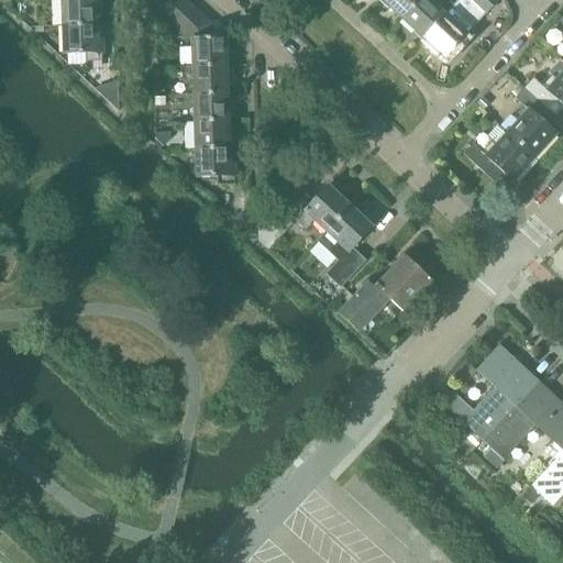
[(63,29),(98,28),(97,18),(101,18),(100,3),(97,3),(96,0),(62,0),(63,29)]
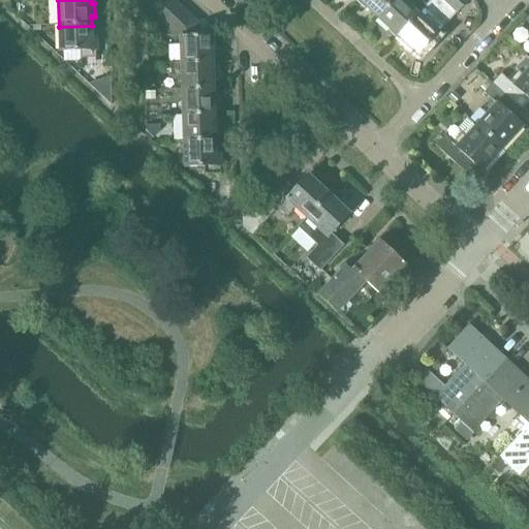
[(161,25),(179,5),(173,0),(164,0),(151,14),(161,25)]
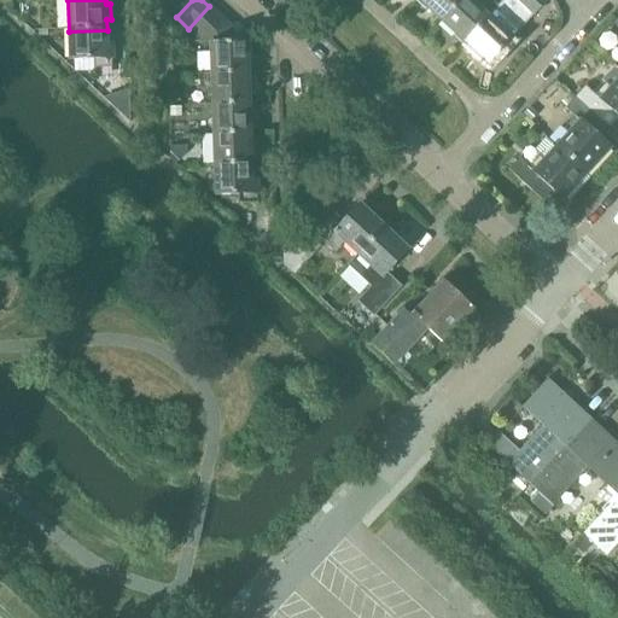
[(441,22),(460,0),(419,0),(417,4),(425,12),(427,10),(441,22)]
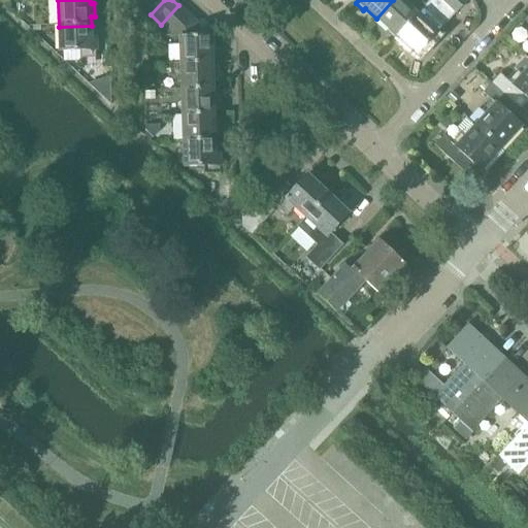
[(393,0),(376,19),(389,31),(387,33),(394,39),(418,14),(431,0),(393,0)]
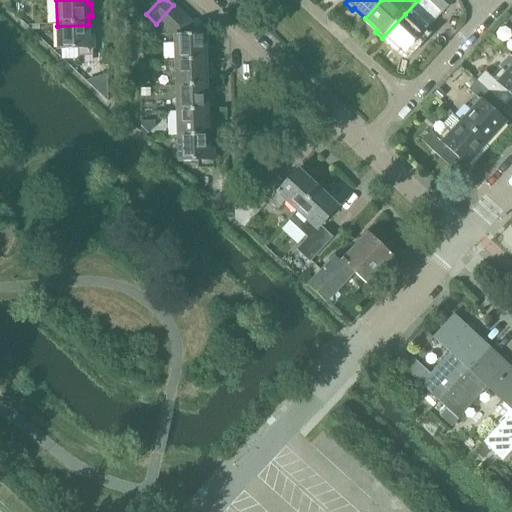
[(404,54),(453,1),(452,0),(418,0),(405,14),(382,38),(390,45),(392,43),(404,54)]
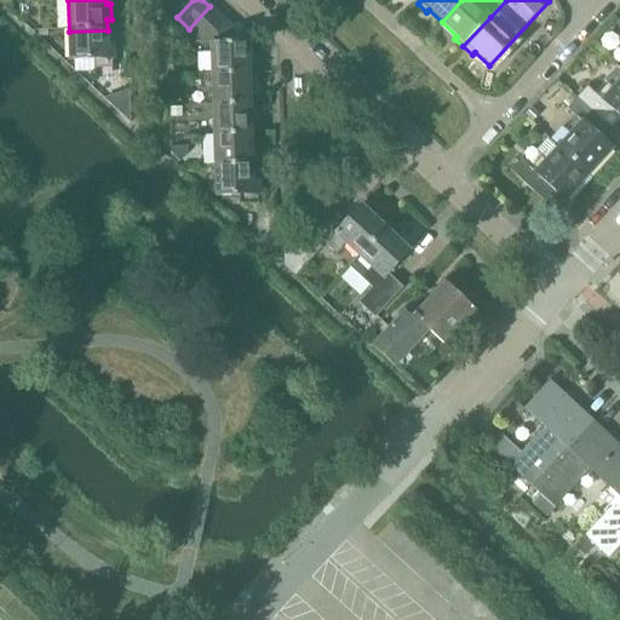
[(210,6),(189,29),(201,40),(222,17),(210,6)]
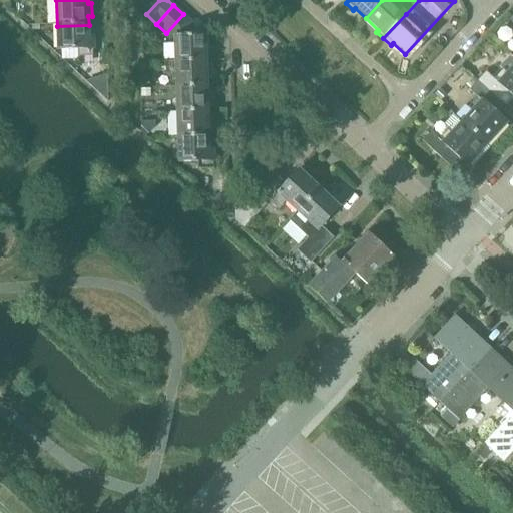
[(183,14),(166,33),(167,36),(173,36),(174,62),(174,63),(205,62),(205,53),(209,52),(208,40),(205,40),(205,36),(192,36),(191,21),(183,14)]
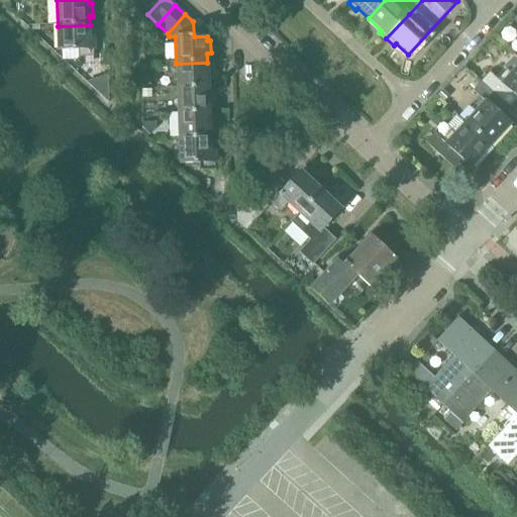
[(90,25),(58,26),(58,50),(73,49),(74,59),(89,59),(89,50),(90,50),(90,40),(93,40),(93,28),(90,28),(90,25)]
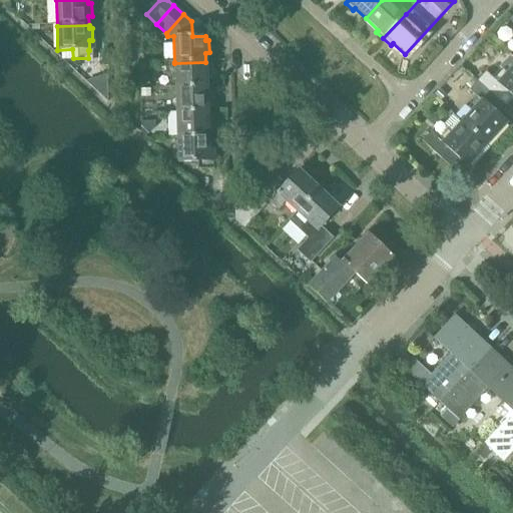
[(164,76),(174,76),(175,88),(206,87),(206,78),(210,78),(209,65),(205,65),(205,62),(174,63),(174,62),(163,62),(164,76)]
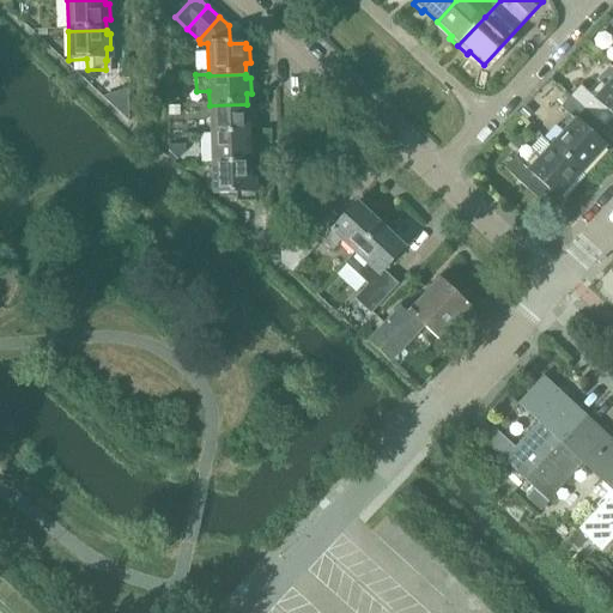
[(612,78),(605,87),(600,83),(589,95),(580,86),(570,96),(593,117),(602,107),(612,116),(612,78)]
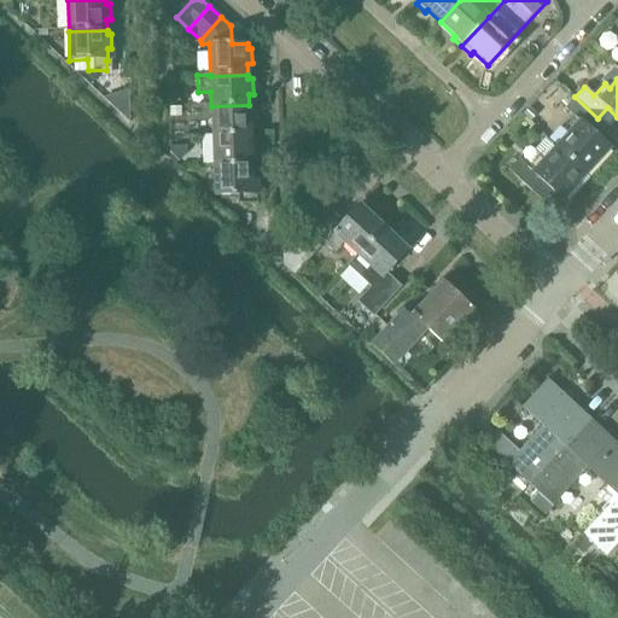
[(549,139),(557,145),(555,146),(584,174),(608,149),(588,129),(598,118),(575,97),(565,108),(575,117),(563,129),(560,127),(549,139)]
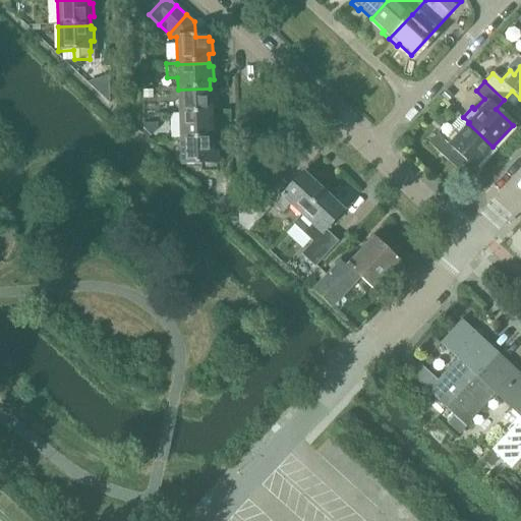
[(109,104),(109,87),(95,91),(109,104)]
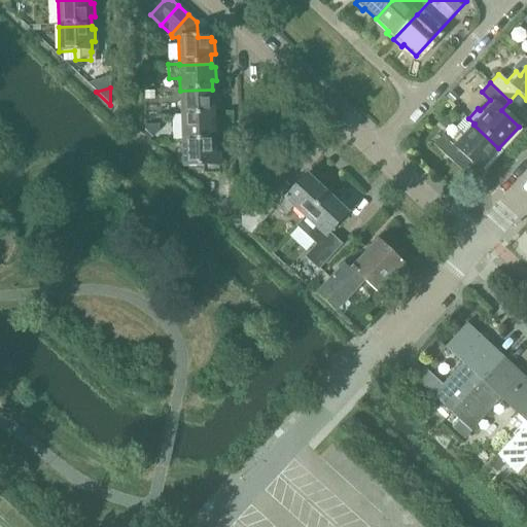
[(181,116),(213,115),(213,105),(217,105),(216,93),(212,93),(212,90),(180,91),(181,116)]
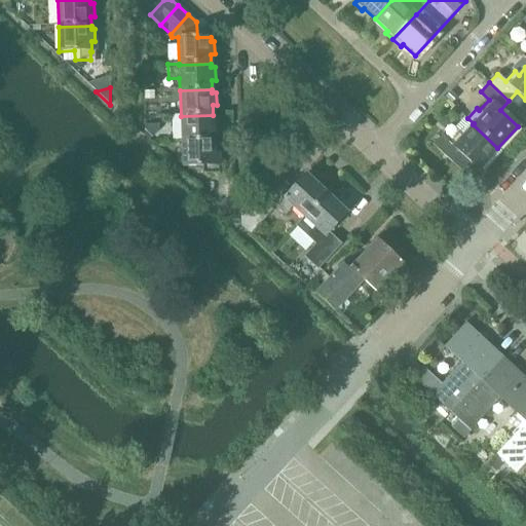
[(182,143),(215,142),(214,132),(217,132),(217,117),(213,117),(213,115),(181,116),(182,143)]
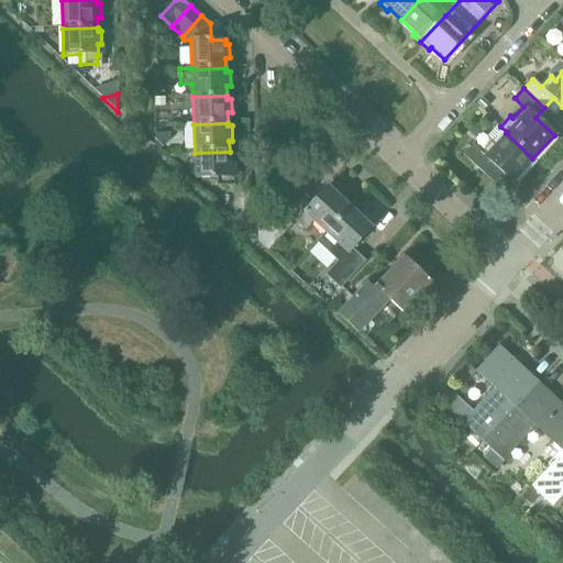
[(532,158),(506,133),(494,145),(490,142),(481,153),(472,144),(463,154),(484,174),(493,164),(511,181),(532,158)]
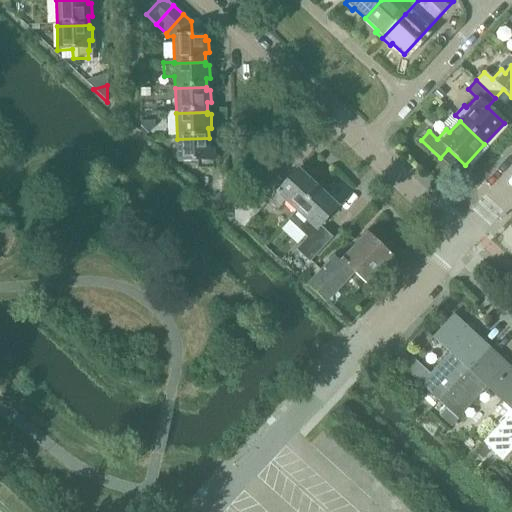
[(209,138),(177,139),(177,161),(209,161),(209,153),(212,153),(212,139),(209,140),(209,138)]
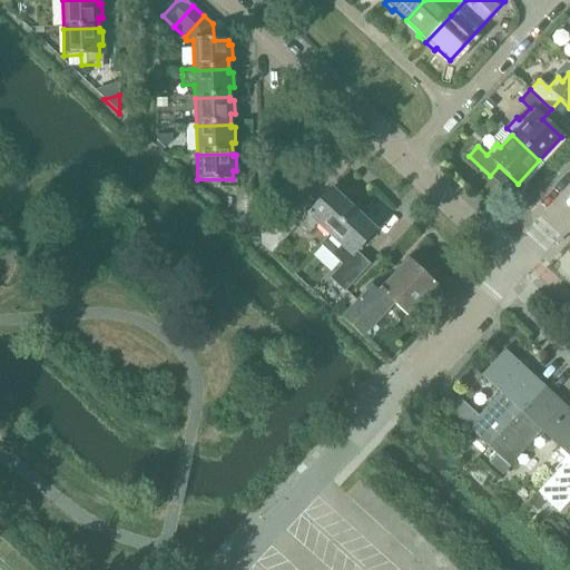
[(330,235),(354,209),(332,188),(300,223),(308,232),(317,223),(330,235)]
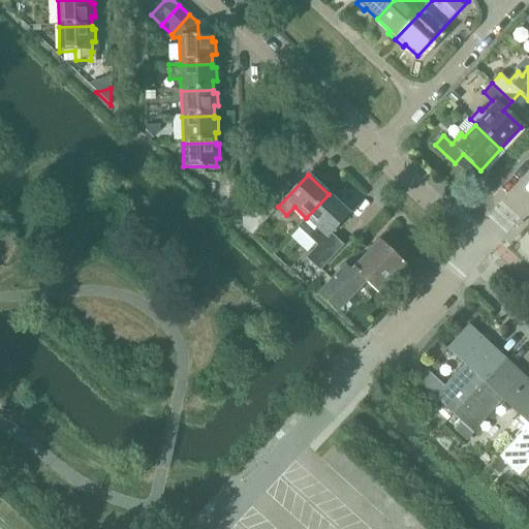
[(342,245),(330,234),(348,213),(329,194),(306,218),(299,226),(317,244),(305,257),(318,270),(342,245)]
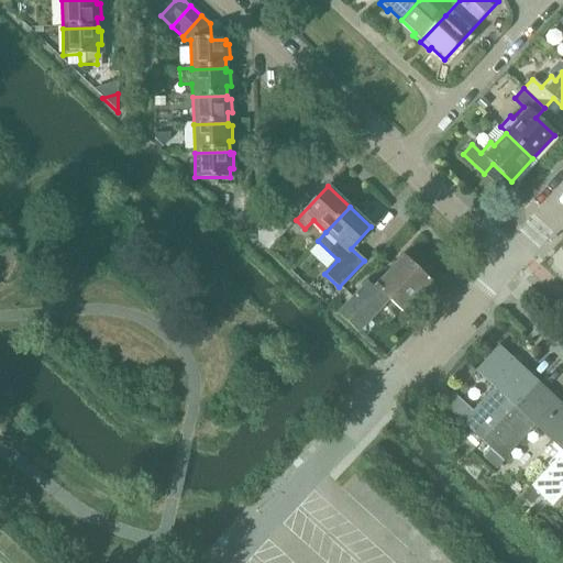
[(285,231),(276,223),(260,240),(268,249),(285,231)]
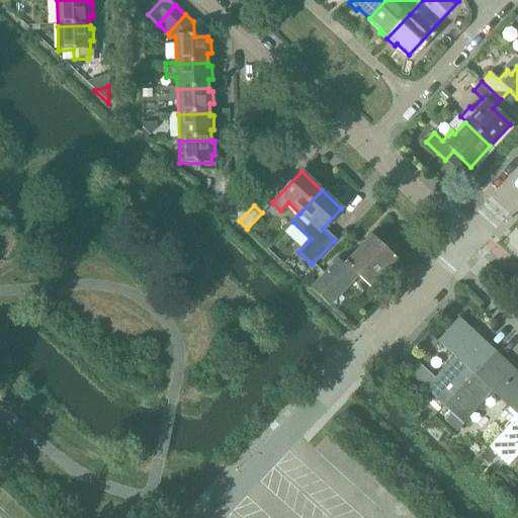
[(370,286),(396,260),(370,237),(343,266),(337,261),(313,287),(330,304),(357,274),(370,286)]
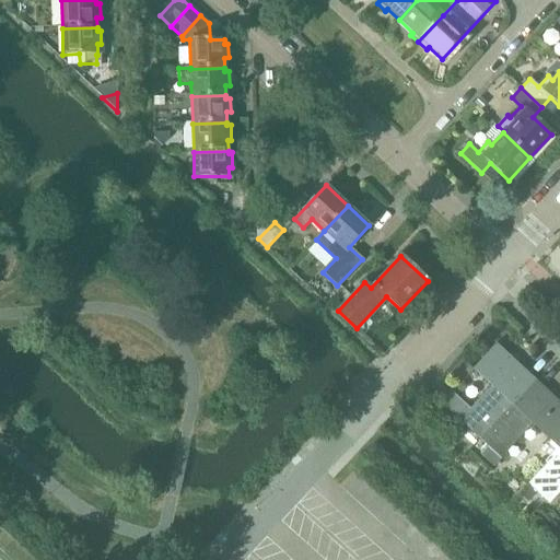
[(480,439),(534,382),(496,346),(473,370),(491,387),(470,410),(452,393),(442,404),(480,439)]
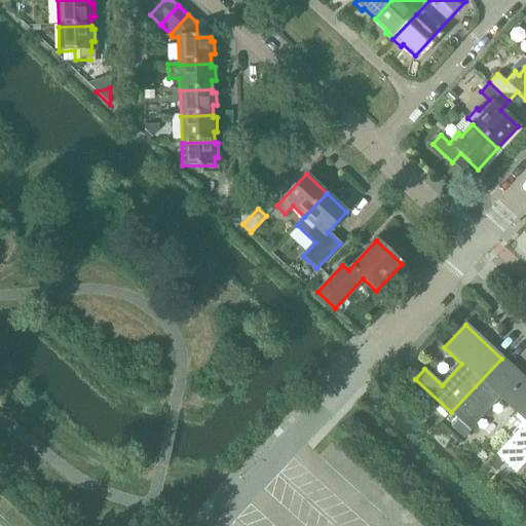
[(525,423),(525,380),(501,359),(451,412),(471,430),(499,400),(525,423)]
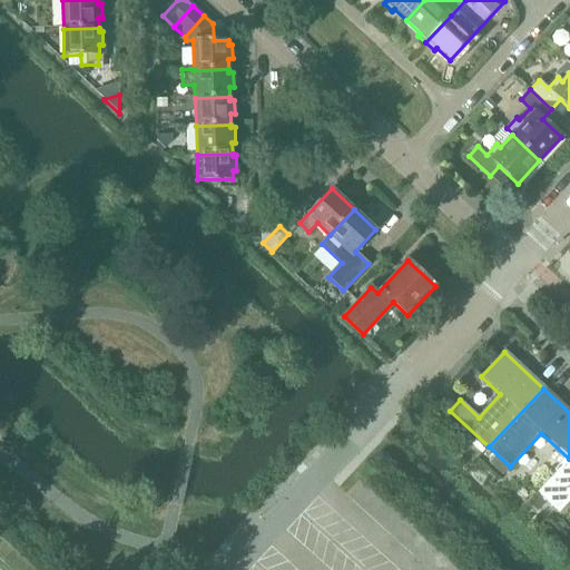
[(569,459),(539,493),(560,513),(569,501),(569,459)]
